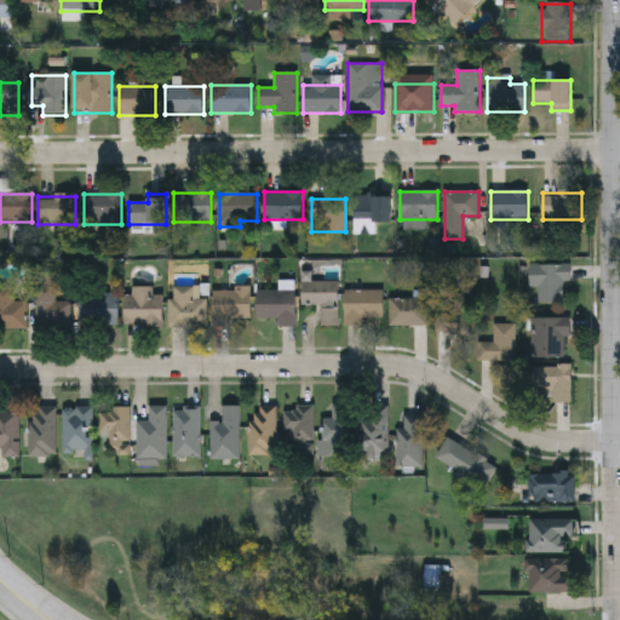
[(354,224),(354,199),(391,199),(391,224),(354,224)]
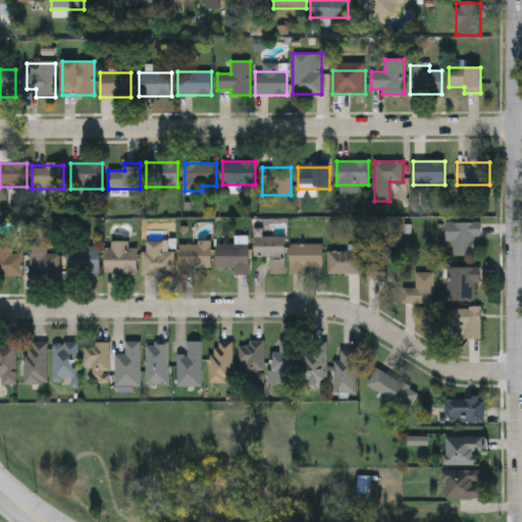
[(447,243),(447,223),(478,223),(478,255),(453,255),(453,243),(447,243)]
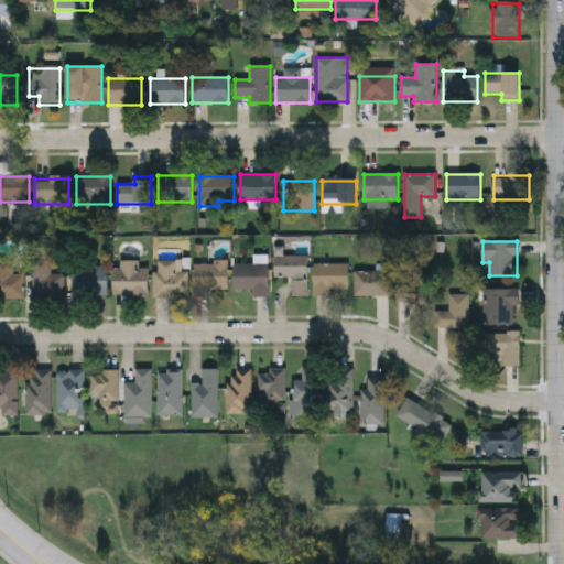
[(65,275),(65,299),(33,299),(32,255),(50,253),(51,275),(65,275)]
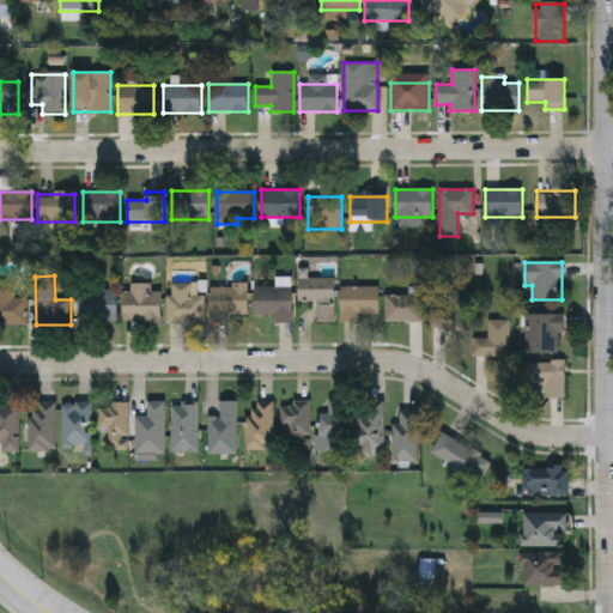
[(298,302),(298,279),(334,279),(334,323),(317,323),(317,302),(298,302)]
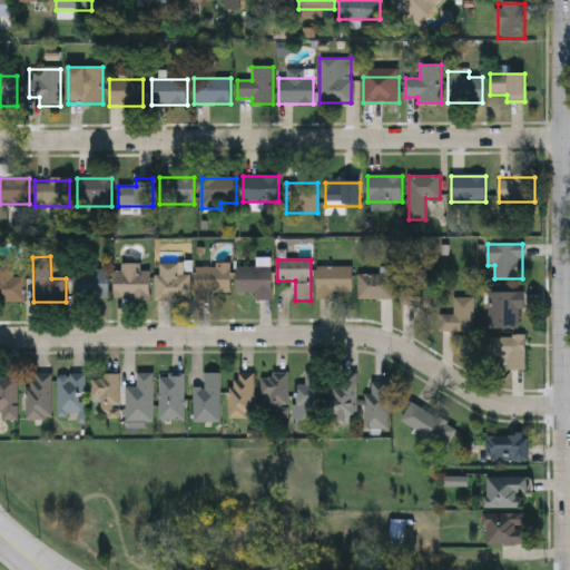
[(190,263),(190,301),(156,301),(156,263),(190,263)]
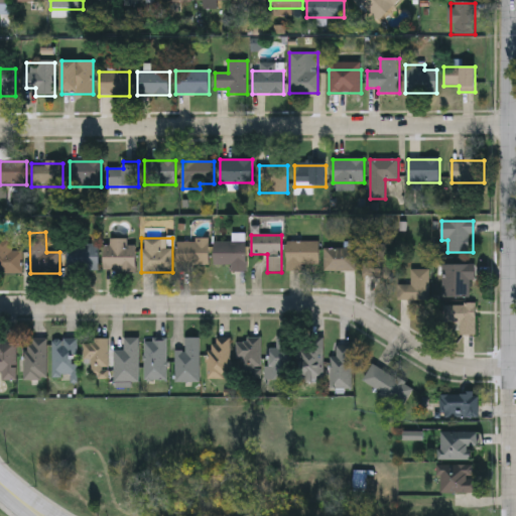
[(22,274),(0,274),(0,239),(12,239),(12,252),(22,252),(22,274)]
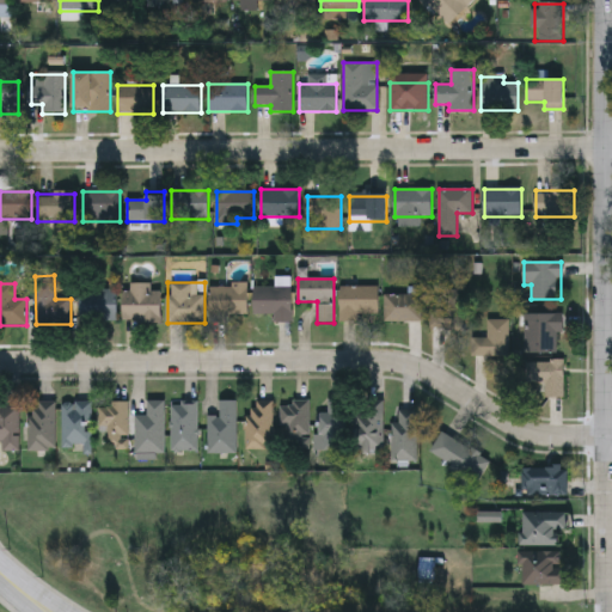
[(152,292),(160,292),(160,323),(123,323),(123,286),(152,286),(152,292)]
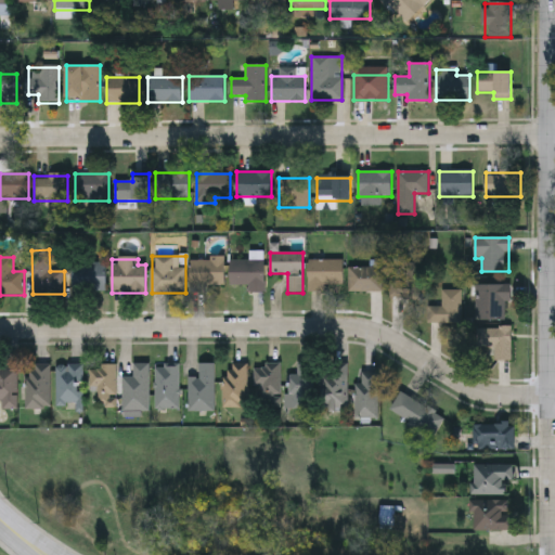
[(224,260),(224,291),(191,291),(191,260),(224,260)]
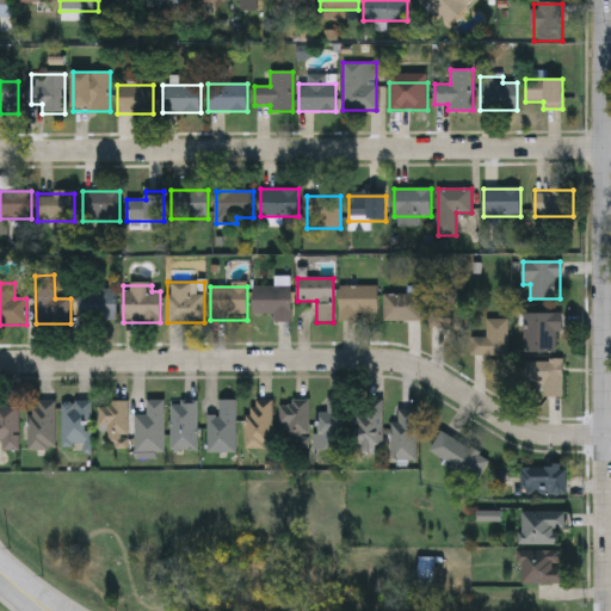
[(291,287),(291,322),(255,322),(255,287),(291,287)]
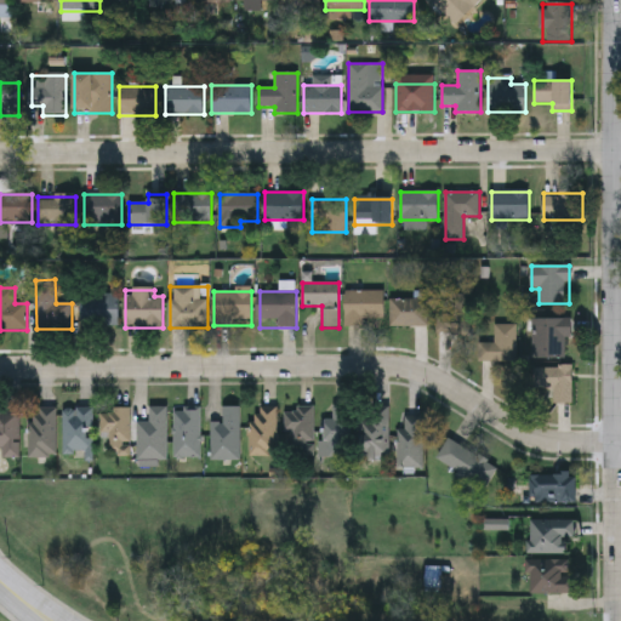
[(346,291),(385,291),(385,318),(364,318),(364,328),(346,328),(346,291)]
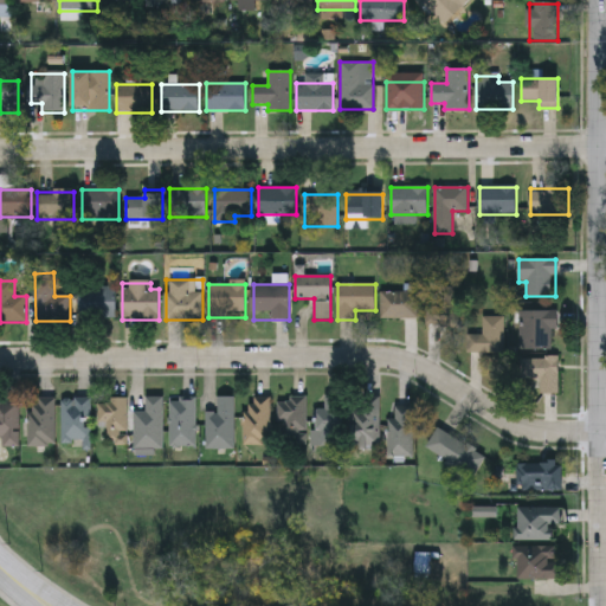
[(115,287),(115,317),(79,317),(79,287),(115,287)]
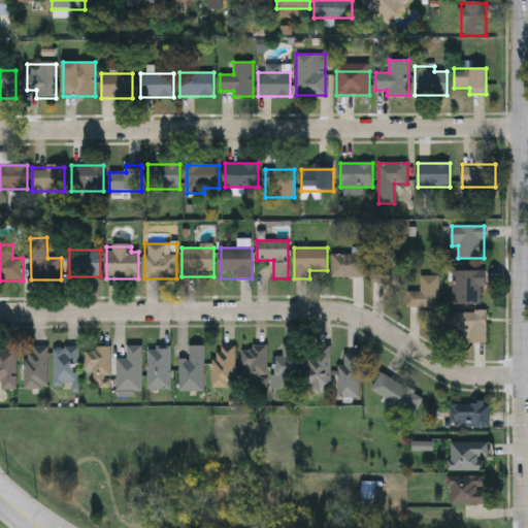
[(372,284),(372,254),(398,254),(398,284),(372,284)]
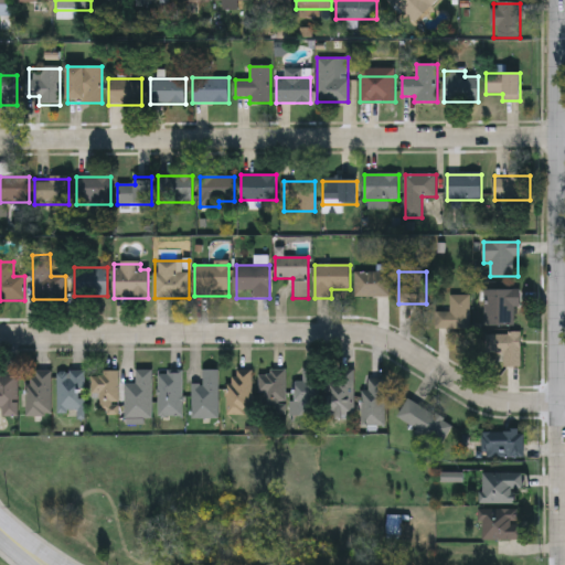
[(390,273),(390,298),(355,298),(355,273),(390,273)]
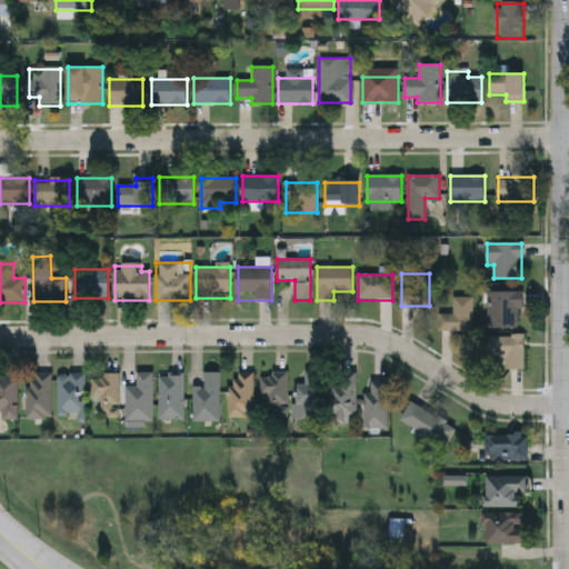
[(519,309),(519,330),(491,330),(491,293),(523,293),(523,309),(519,309)]
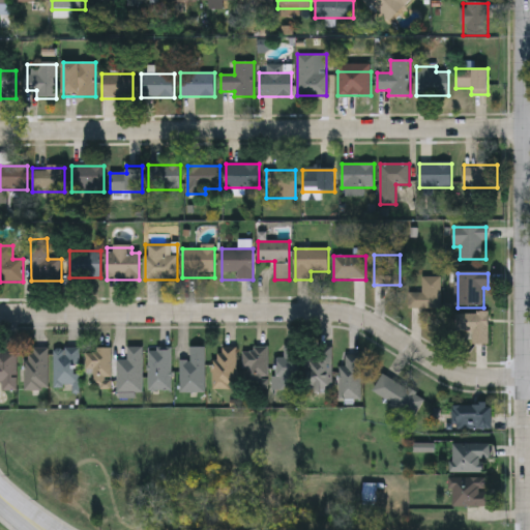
[(441,310),(409,310),(409,294),(422,293),(422,278),(441,277),(441,310)]
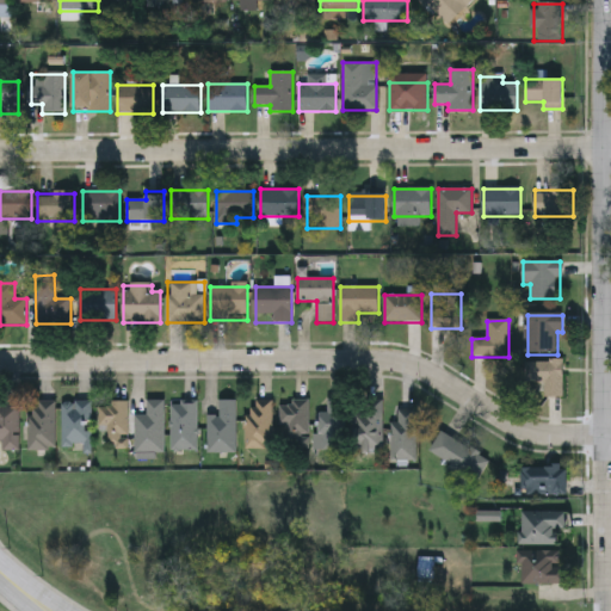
[(526,362),(563,362),(563,396),(526,396),(526,362)]
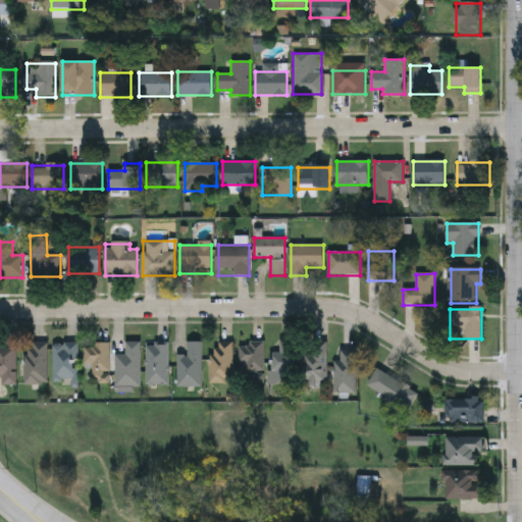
[(232,381),(212,381),(212,341),(232,341),(232,381)]
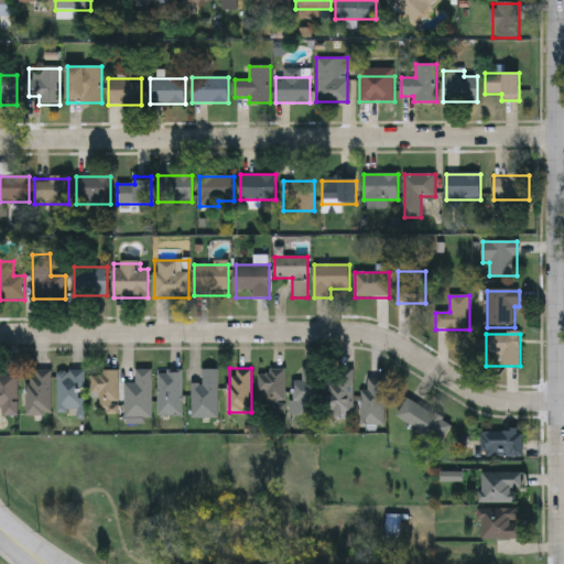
[(317,368),(317,414),(296,414),(295,380),(303,380),(302,368),(317,368)]
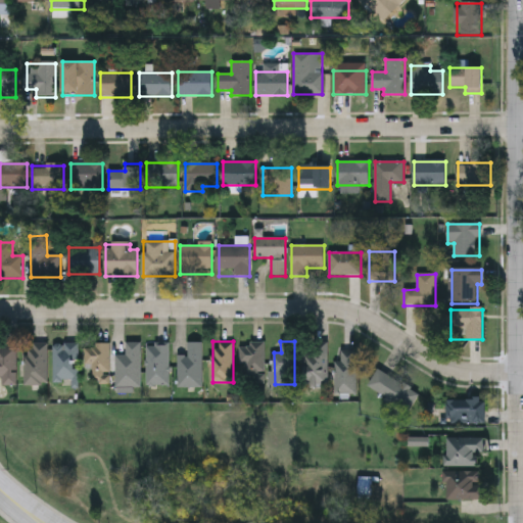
[(303,351),(313,351),(313,341),(327,341),(327,384),(303,384),(303,351)]
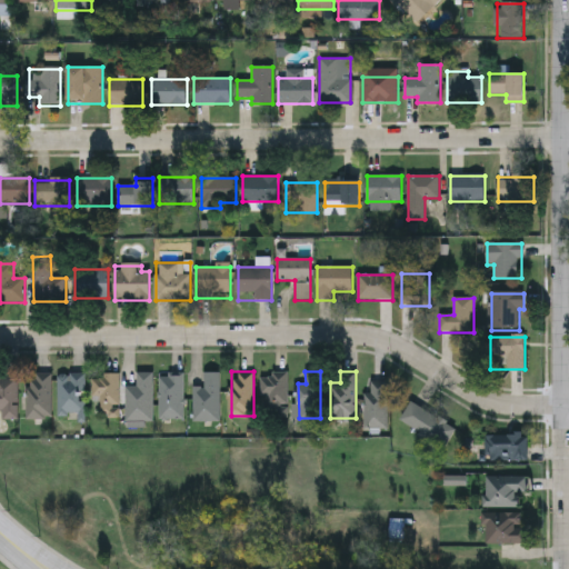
[(153,372),(153,420),(126,420),(126,387),(136,387),(136,372),(153,372)]
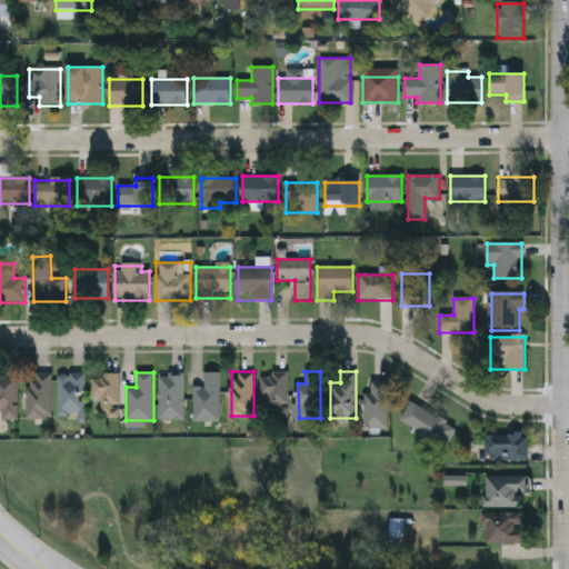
[(220,372),(220,420),(193,420),(193,387),(203,387),(203,372),(220,372)]
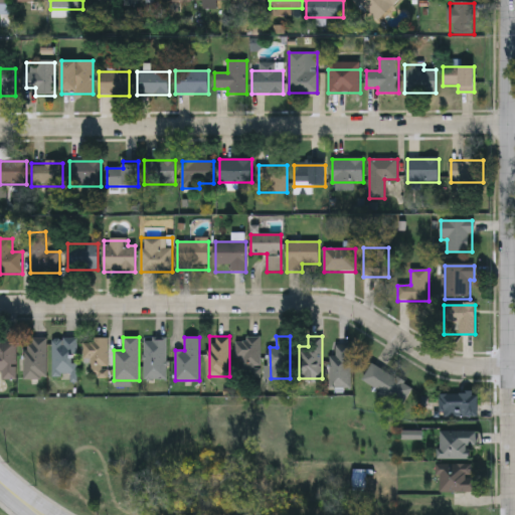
[(261,337),(261,374),(243,374),(243,357),(236,357),(236,337),(261,337)]
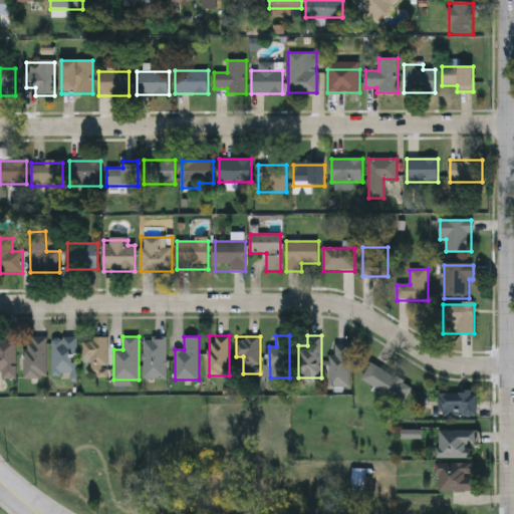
[(77,376),(53,376),(53,337),(77,337),(77,376)]
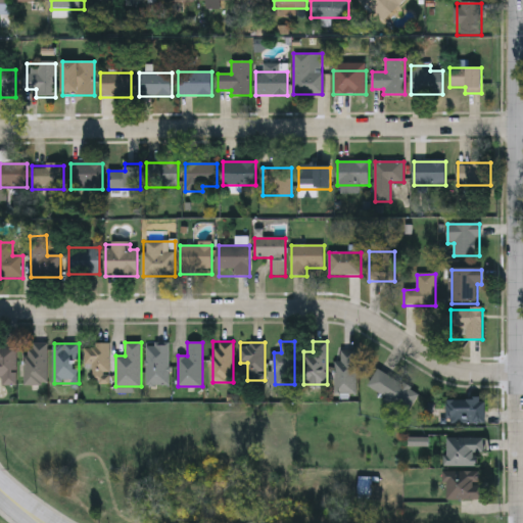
[(85,368),(85,343),(109,343),(109,382),(92,382),(92,368),(85,368)]
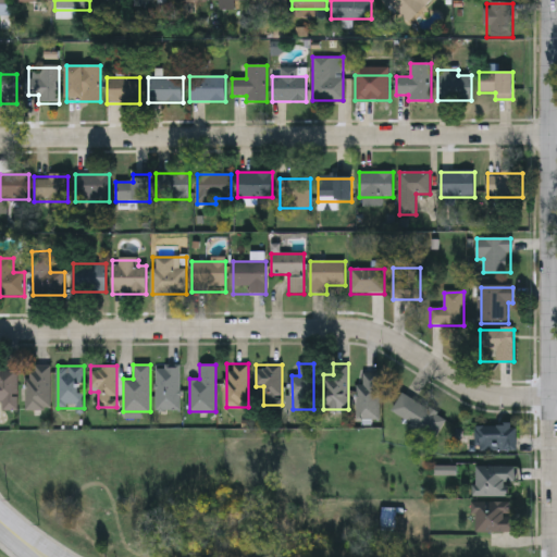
[(157,409),(157,366),(181,366),(181,409),(157,409)]
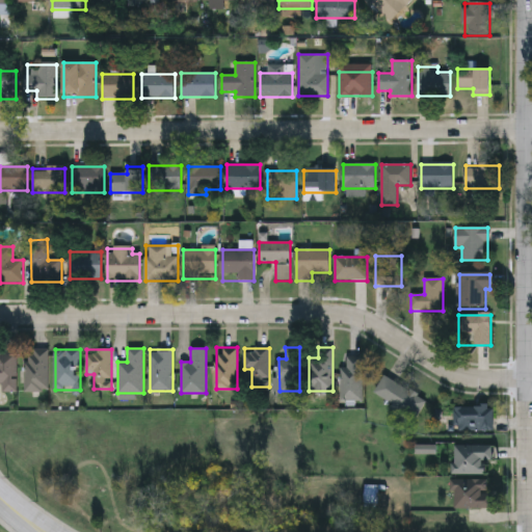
[(47,350),(48,392),(25,392),(24,351),(47,350)]
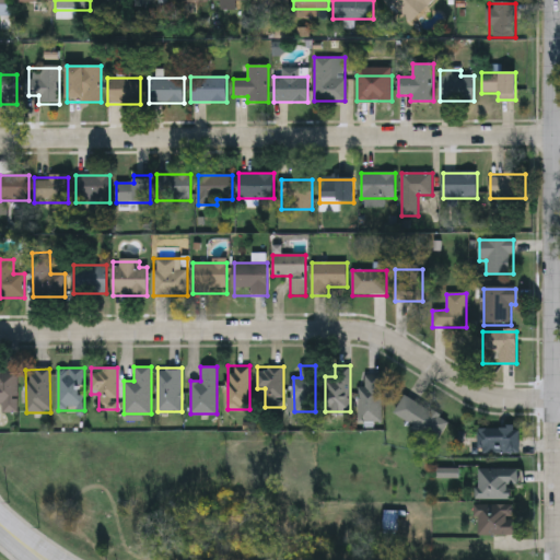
[(19,412),(1,412),(1,405),(0,405),(0,370),(19,370),(19,412)]
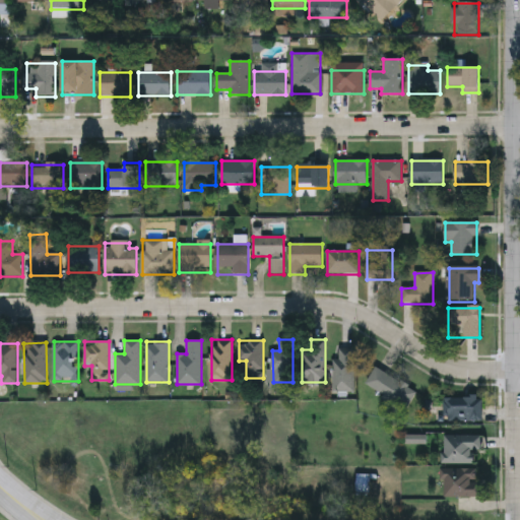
[(354,347),(354,391),(334,391),(334,347),(354,347)]
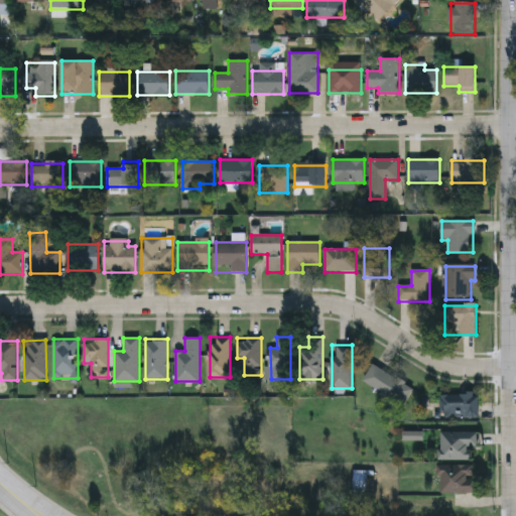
[(363,381),(373,364),(414,388),(404,405),(363,381)]
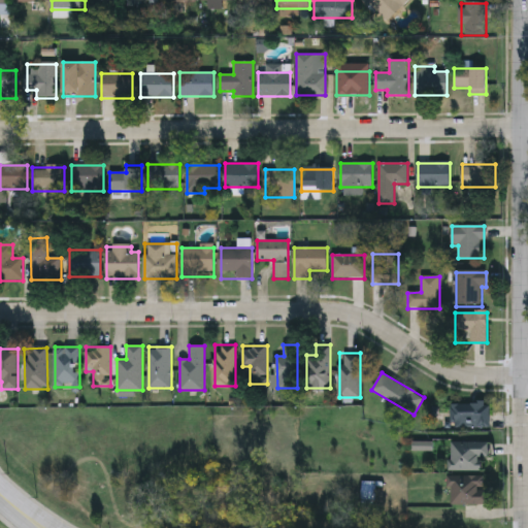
[(490,427),(452,427),(452,403),(490,403),(490,427)]
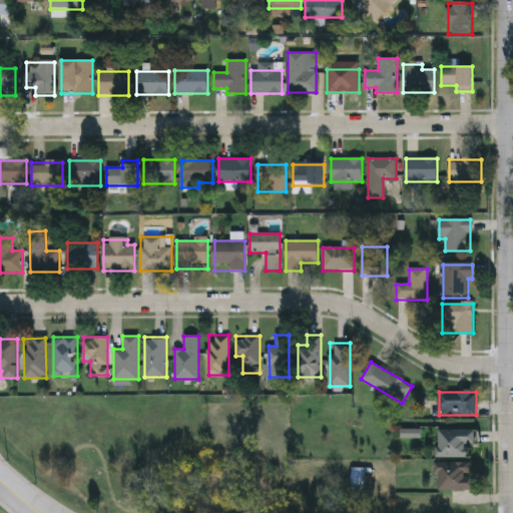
[(475,445),(469,445),(469,457),(437,457),(437,430),(475,430),(475,445)]
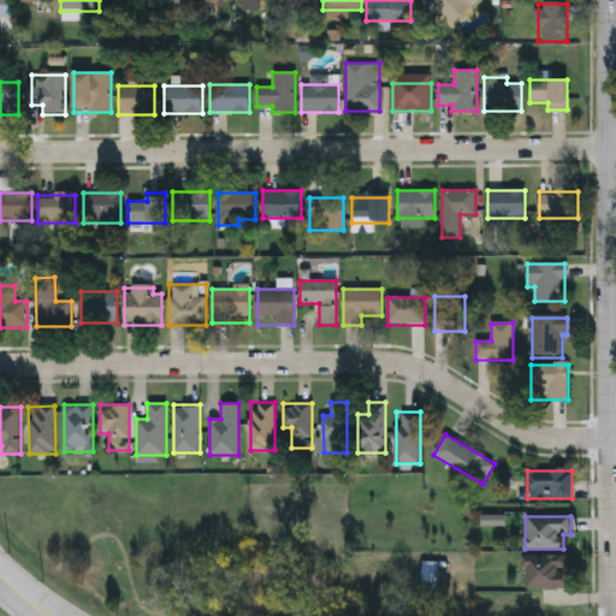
[(526,588),(526,555),(570,555),(570,588),(526,588)]
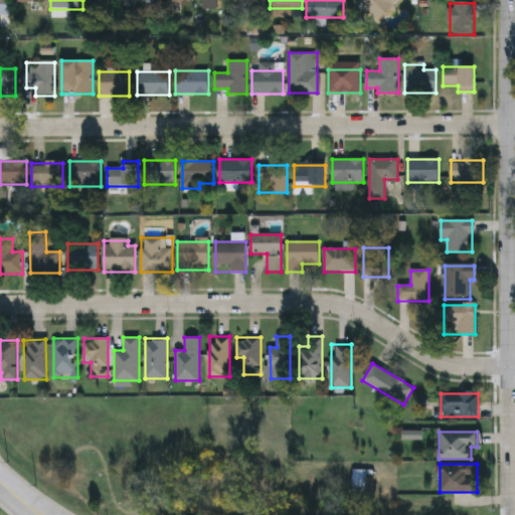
[(354,496),(364,496),(364,472),(354,472),(354,496)]
